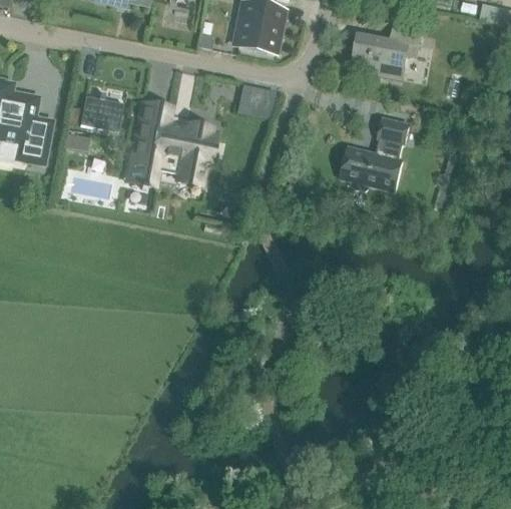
[(245,0),(235,44),(271,51),(280,6),(268,3),(268,0),(245,0)]
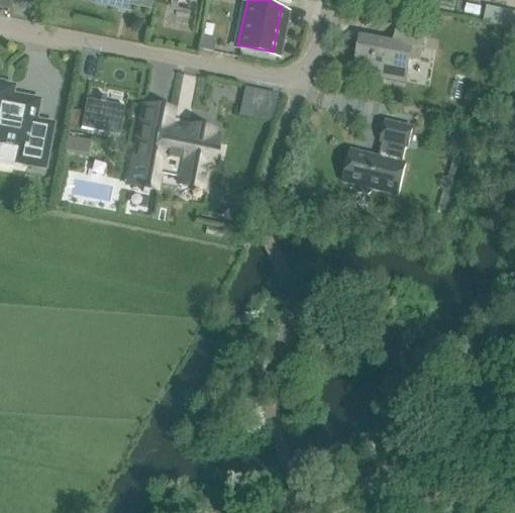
[(353,61),(378,66),(377,74),(404,79),(408,56),(418,58),(422,34),(395,28),(392,41),(358,34),(353,61)]
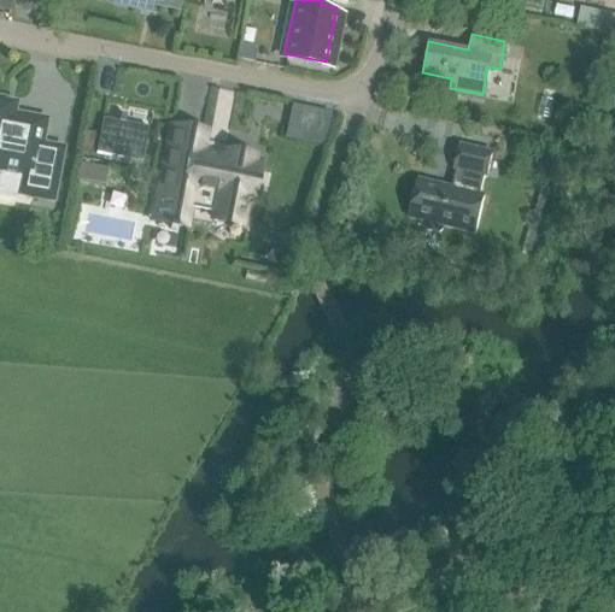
[(15,112),(11,111),(12,106),(11,106),(10,109),(1,106),(3,96),(0,96),(0,174),(30,180),(28,194),(51,199),(60,146),(39,142),(44,117),(15,112)]
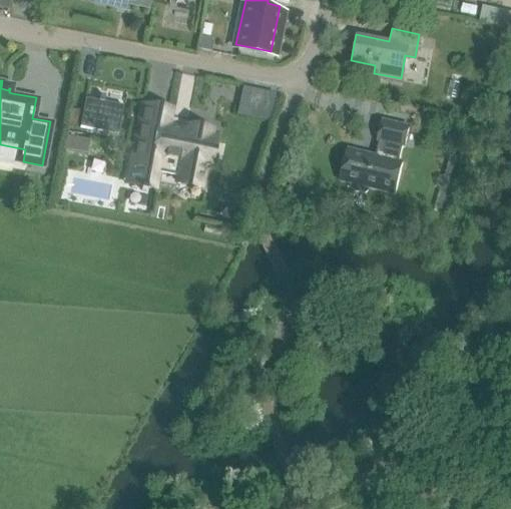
[(83,95),(78,124),(116,132),(121,103),(119,103),(101,100),(103,93),(98,92),(96,99),(86,96),(83,95)]
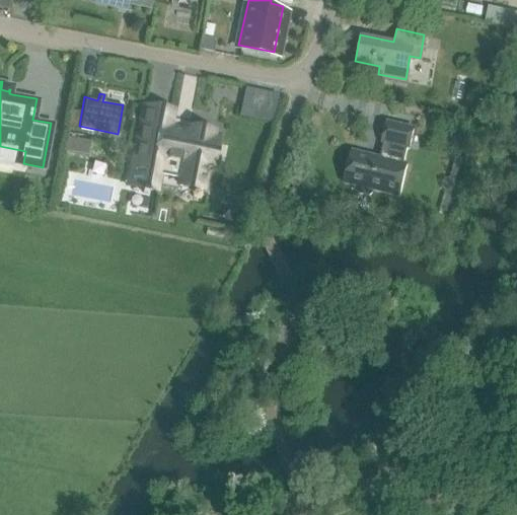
[(136,131),(131,157),(158,163),(156,172),(161,173),(178,176),(177,182),(201,187),(205,167),(210,168),(217,134),(211,133),(212,129),(209,129),(209,130),(192,127),(193,125),(189,125),(189,129),(167,125),(170,109),(146,105),(141,104),(141,105),(148,107),(143,133),(136,131)]
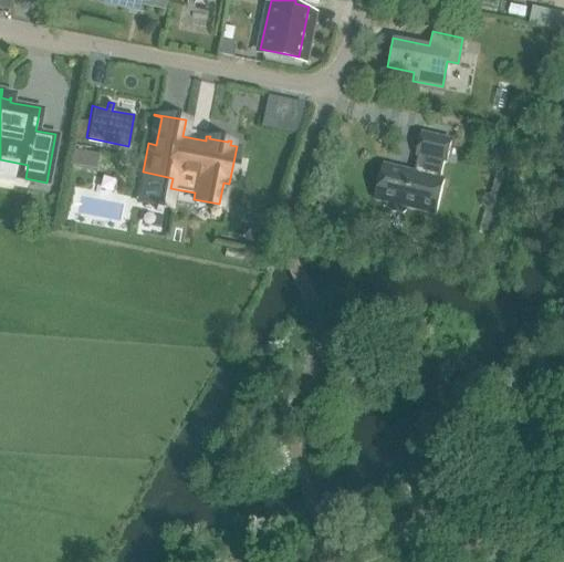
[(74,127),(73,135),(82,136),(83,129),(74,127)]
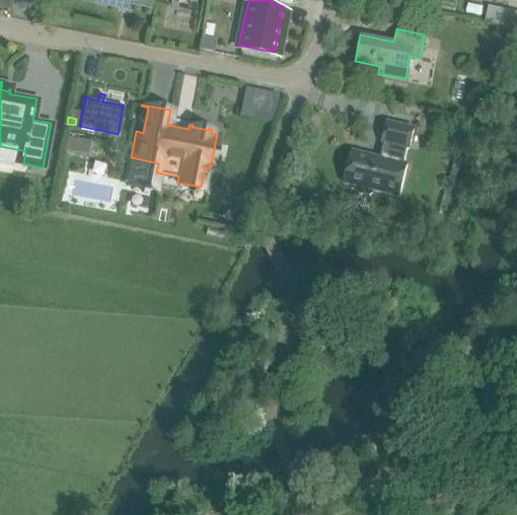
[(413,126),(385,120),(380,139),(382,140),(378,155),(350,149),(343,180),(355,184),(354,187),(356,190),(367,193),(370,191),(371,188),(398,194),(405,162),(402,161),(405,145),(408,146),(413,126)]
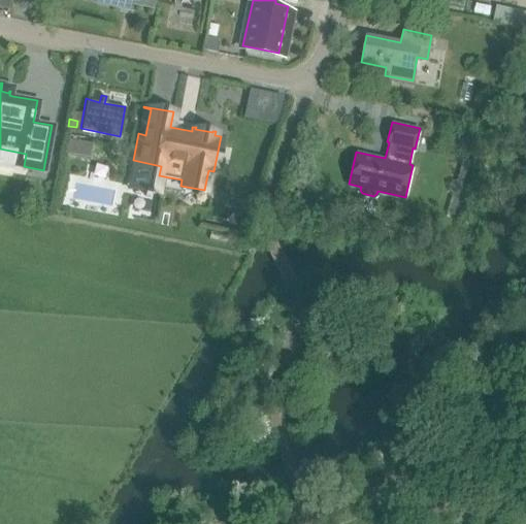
[(90,141),(67,137),(64,151),(88,156),(90,141)]
